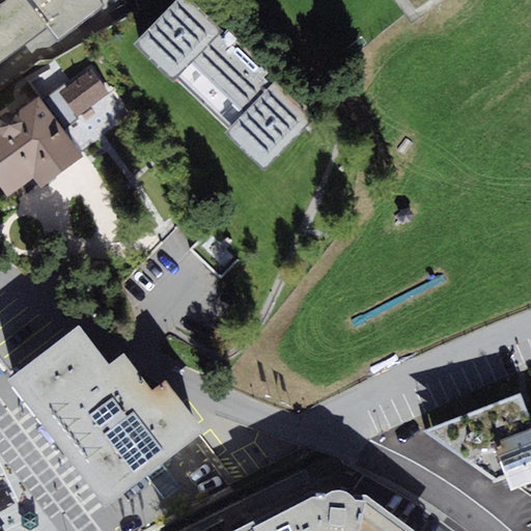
[(0,0),(0,62),(49,26),(59,38),(105,4),(101,0),(0,0)]
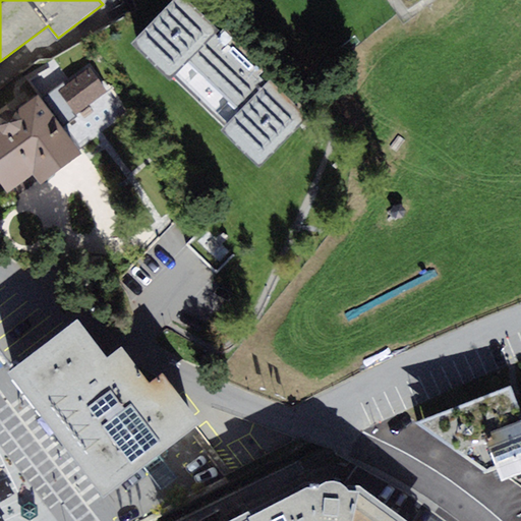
[(223,31),(191,0),(175,0),(133,42),(171,79),(175,75),(227,127),(223,130),(259,167),(308,118),(263,72),(267,69),(225,27),(223,31)]
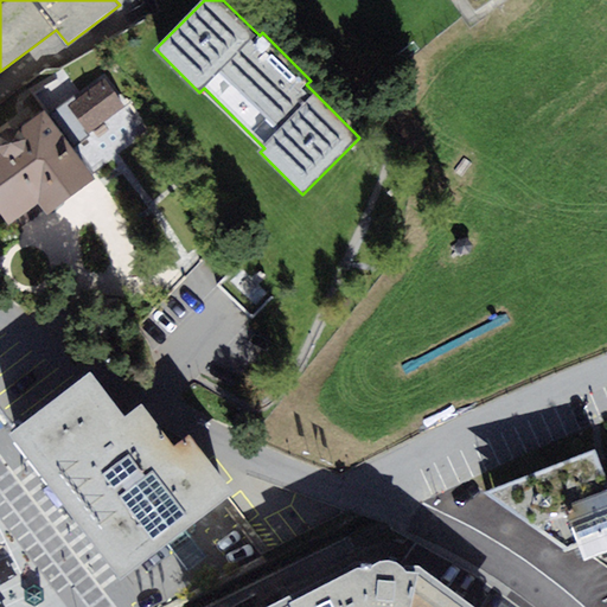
[(126,107),(106,78),(68,104),(88,133),(126,107)]
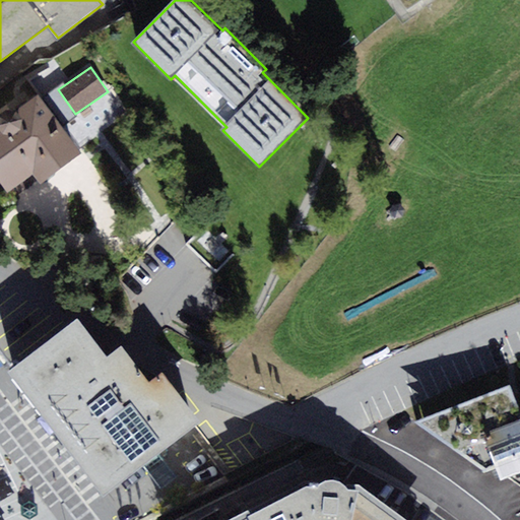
[(81,153),(38,93),(16,110),(6,110),(0,114),(0,182),(8,193),(34,175),(41,184),(81,153)]
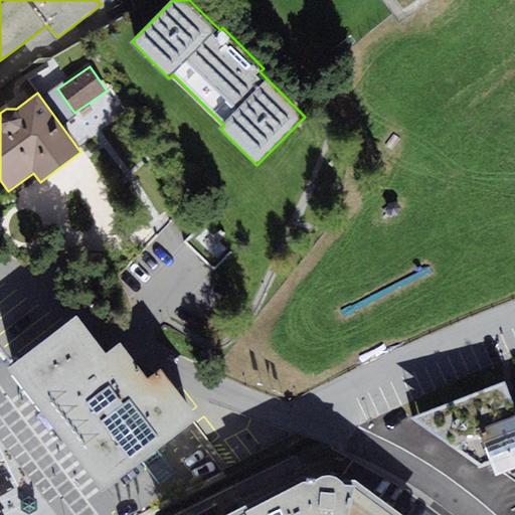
[(394,201),(387,204),(387,212),(393,216),(400,213),(400,206),(394,201)]
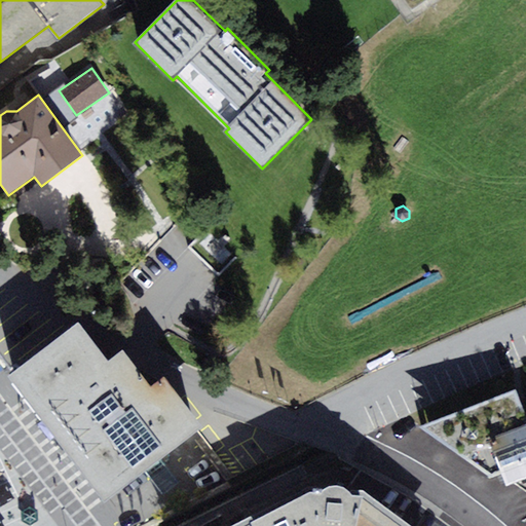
[(0,278),(0,357),(9,370),(66,327),(0,278)]
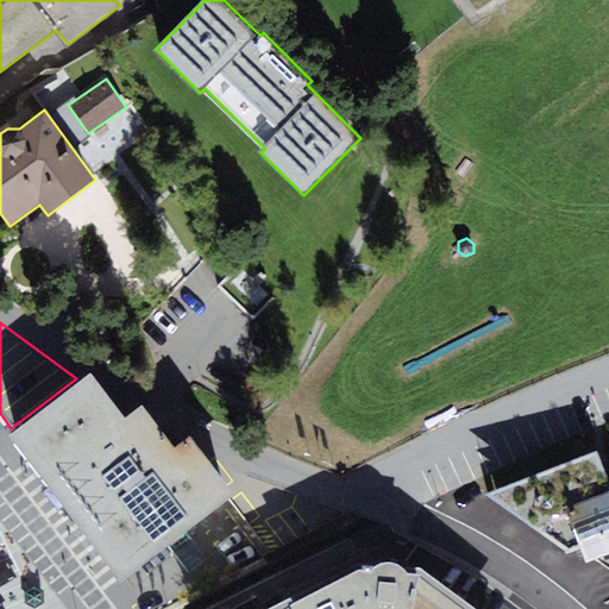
[(90,372),(10,435),(124,581),(236,494),(189,435),(174,447),(142,406),(126,418),(90,372)]
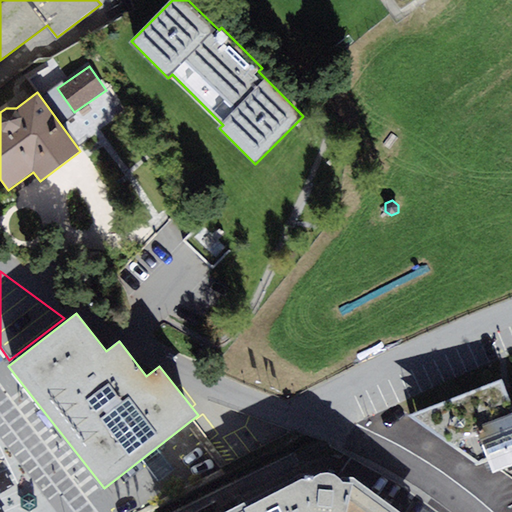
[(478,463),(489,458),(477,426),(511,412),(511,402),(502,379),(410,414),(478,463)]
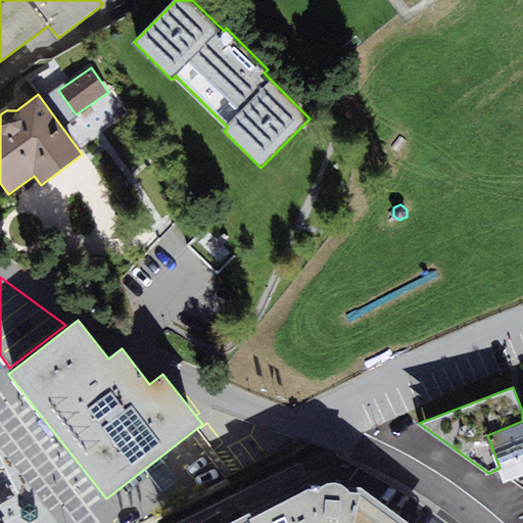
[(522,421),(487,435),(500,468),(506,483),(522,476),(522,421)]
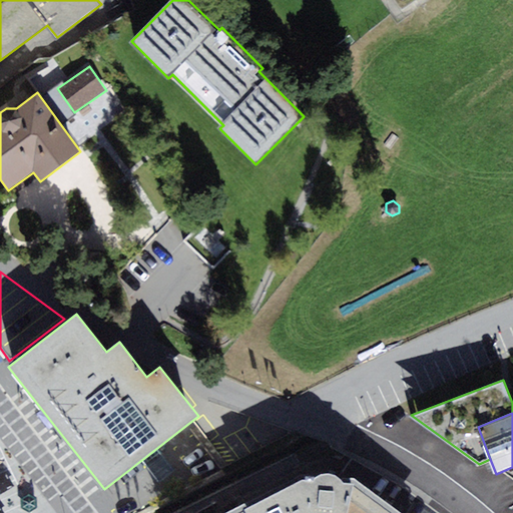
[(55,512),(0,439),(0,512),(55,512)]
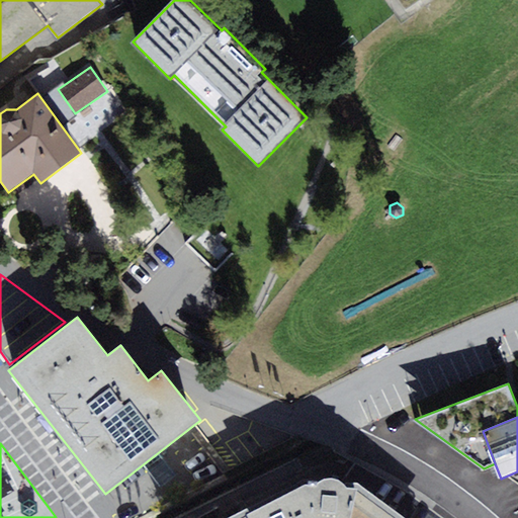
[(252,505),(227,517),(407,517),(363,486),(360,489),(347,487),(343,482),(338,479),(331,477),(322,480),(317,485),(311,480),(254,509),(252,505)]
